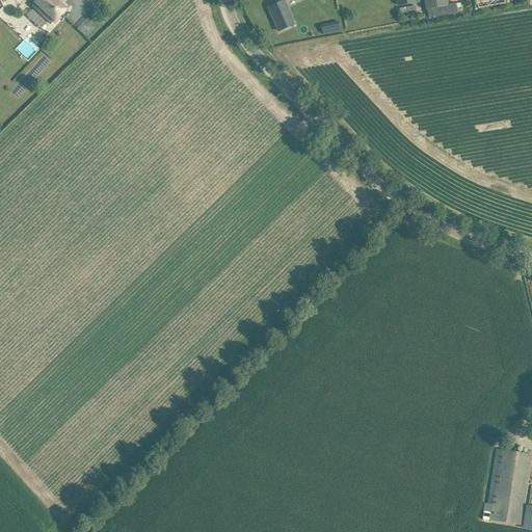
[(33,0),(35,1),(35,2),(35,3),(32,6),(40,14),(51,24),(54,20),(55,21),(65,9),(56,0),(3,0),(33,0)]
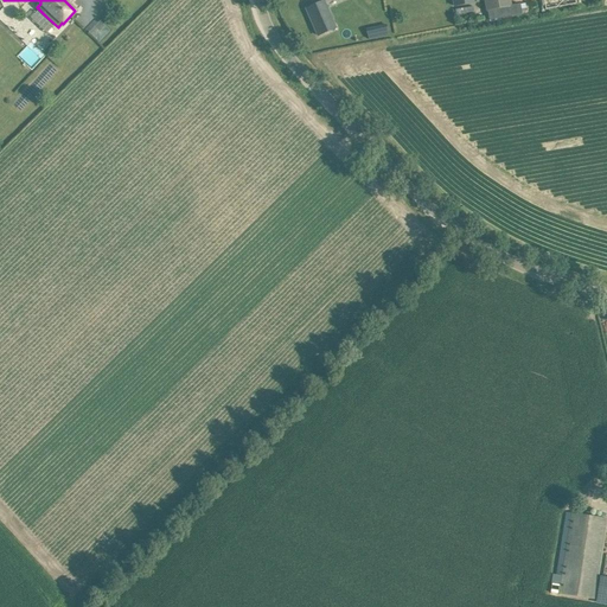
[(510,0),(484,0),(486,12),(512,7),(510,0)]
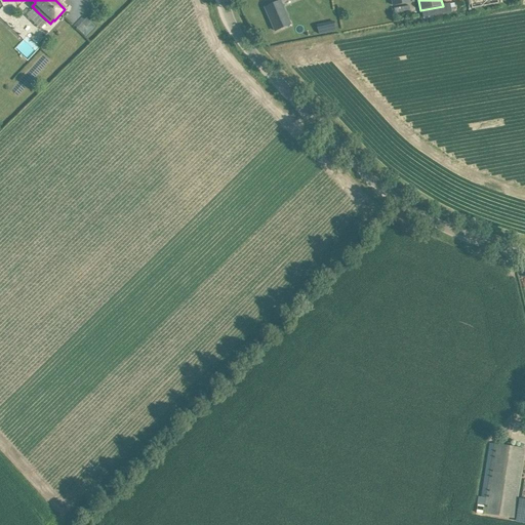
[(265,7),(275,31),(290,25),(280,1),(265,7)]
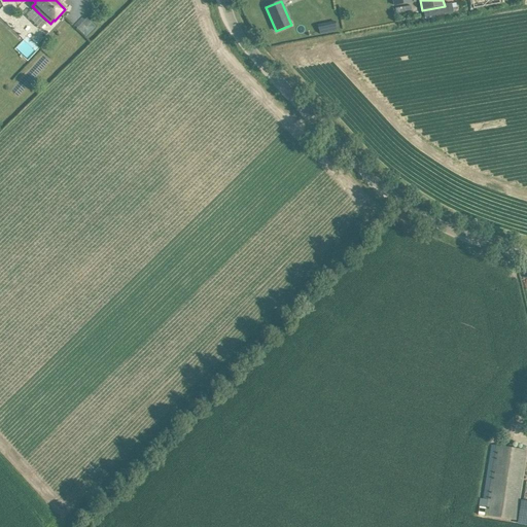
[(75,24),(86,36),(96,27),(84,14),(75,24)]
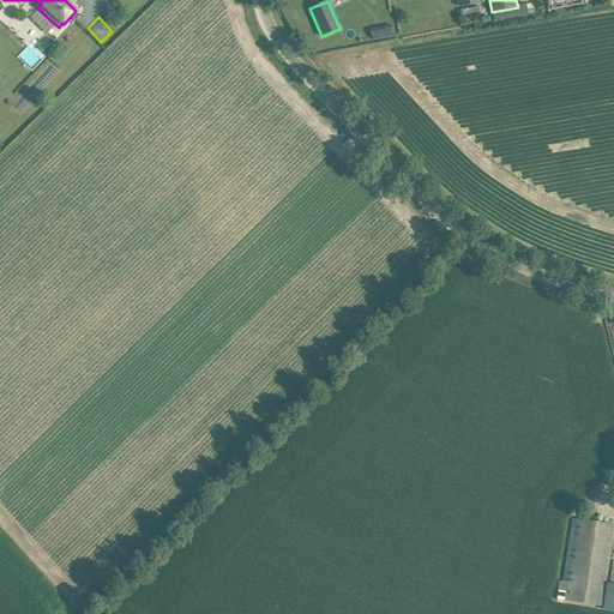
[(42,58),(31,46),(20,55),(32,67),(42,58)]
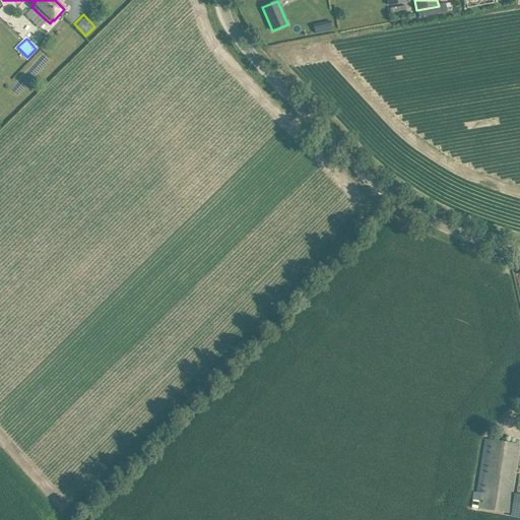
[(478,509),(509,514),(519,445),(489,440),(478,509)]
